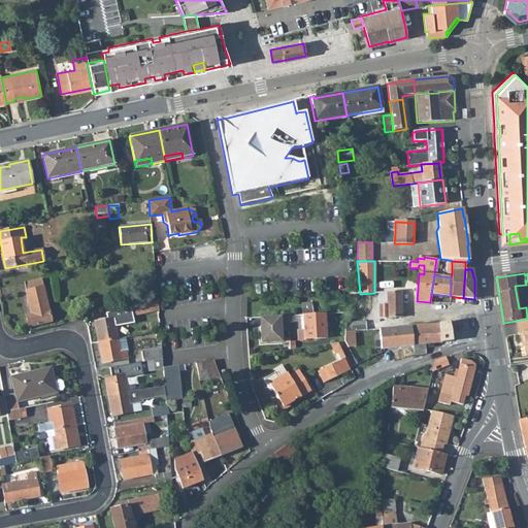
[(52,322),(41,278),(24,283),(31,314),(26,315),(28,327),(52,322)]
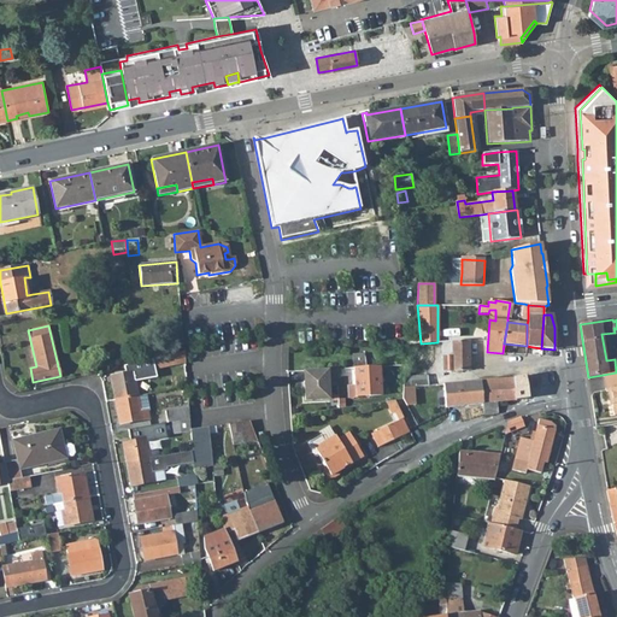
[(469,341),(452,342),(452,345),(452,356),(442,357),(444,371),(469,370),(469,341)]
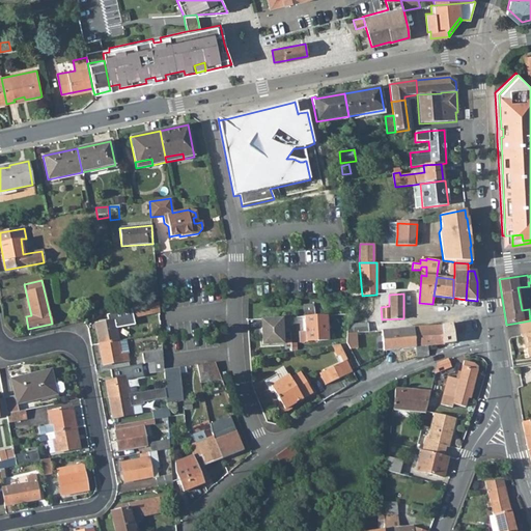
[(133,318),(159,312),(158,303),(131,310),(133,318)]
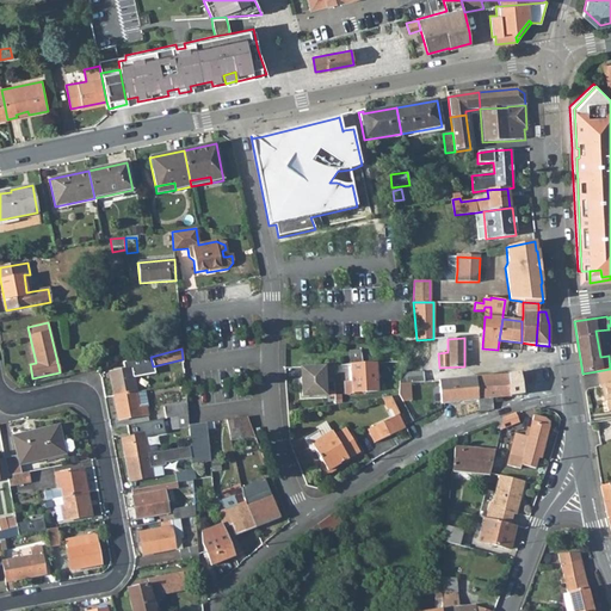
[(349,351),(350,364),(362,363),(360,350),(349,351)]
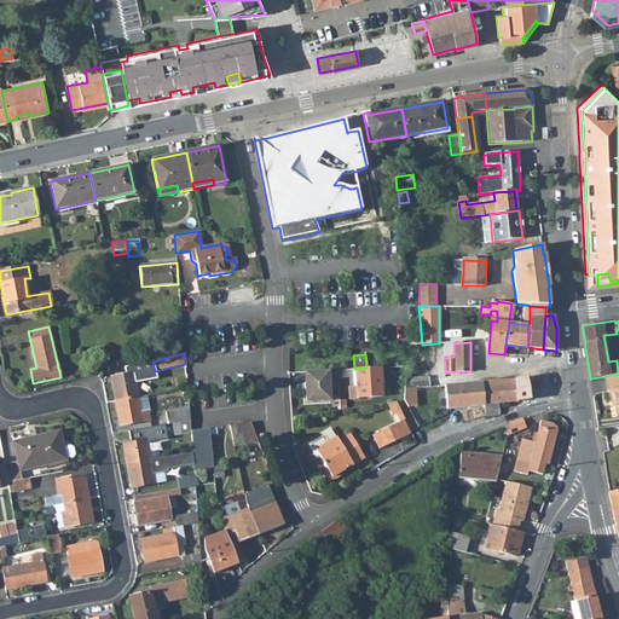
[(382,397),(381,368),(366,368),(356,369),(356,388),(350,388),(350,398),(382,397)]
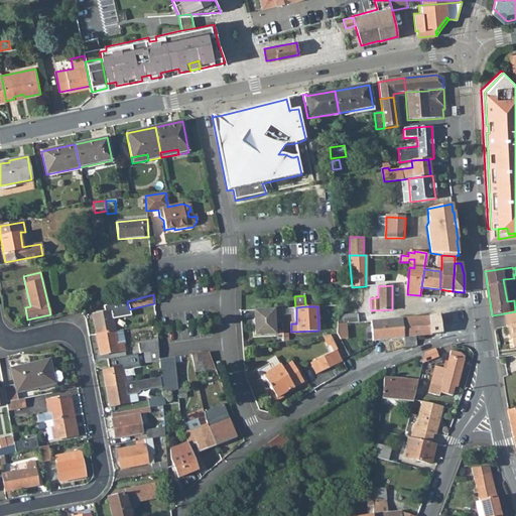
[(282,308),(255,309),(255,318),(254,318),(255,335),(275,334),(275,323),(282,321),(282,308)]
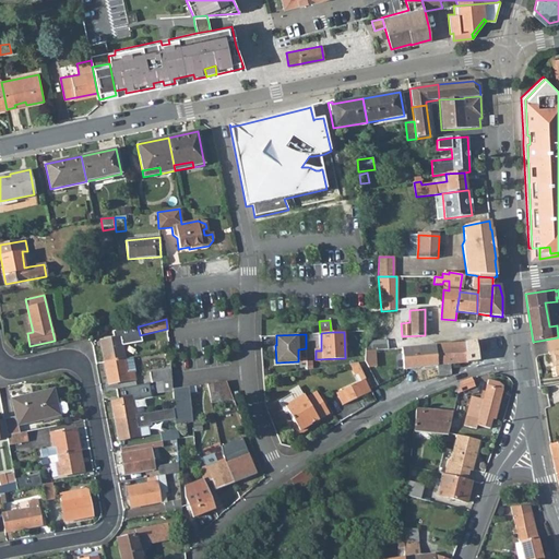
[(99,341),(104,363),(125,358),(121,346),(129,345),(128,335),(99,341)]
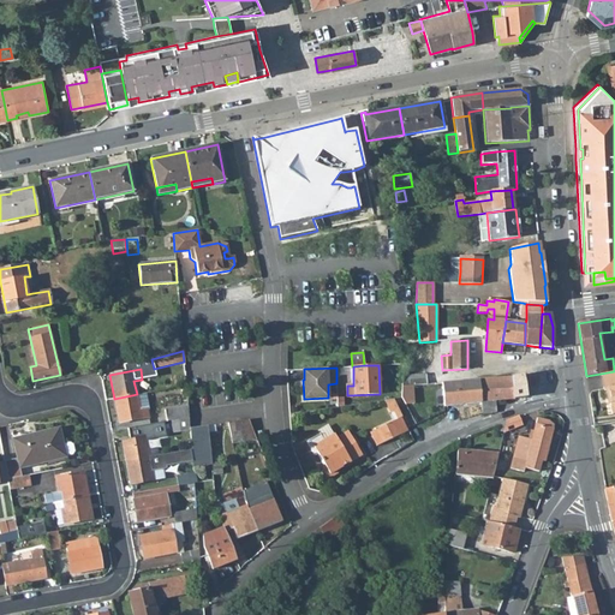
[(613,413),(614,413),(614,370),(614,371),(601,374),(603,389),(605,389),(608,388),(610,402),(613,413)]
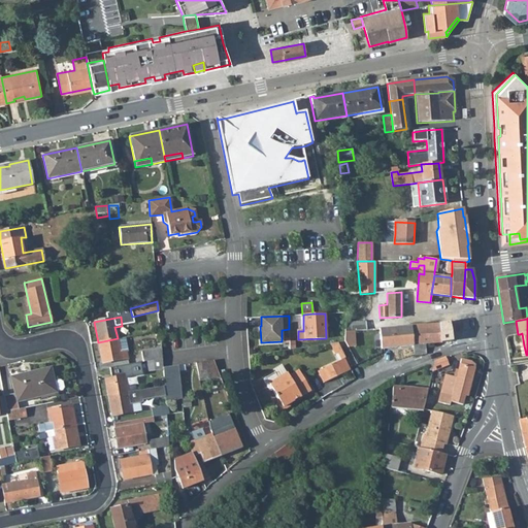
[(366,330),(365,322),(345,323),(345,332),(354,331),(366,330)]
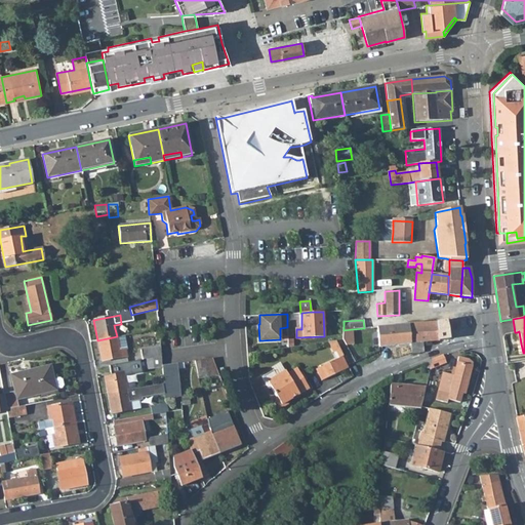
[(437,340),(449,338),(446,320),(435,322),(437,340)]
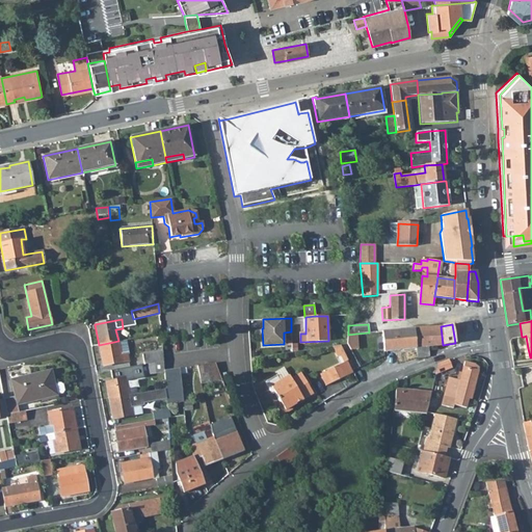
[(415,327),(415,329),(416,348),(417,357),(429,356),(428,347),(443,345),(441,326),(415,327)]
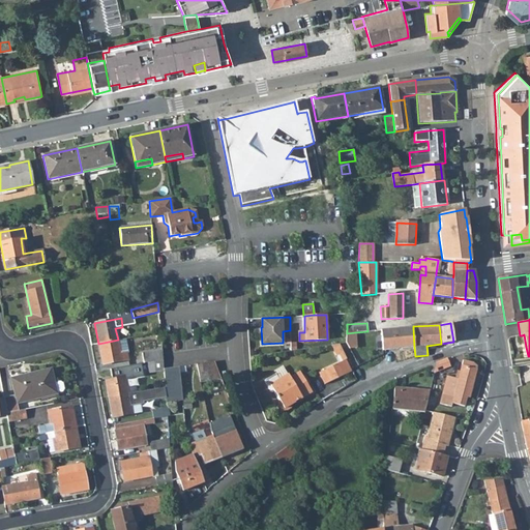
[(382,350),(414,347),(413,328),(380,330),(382,350)]
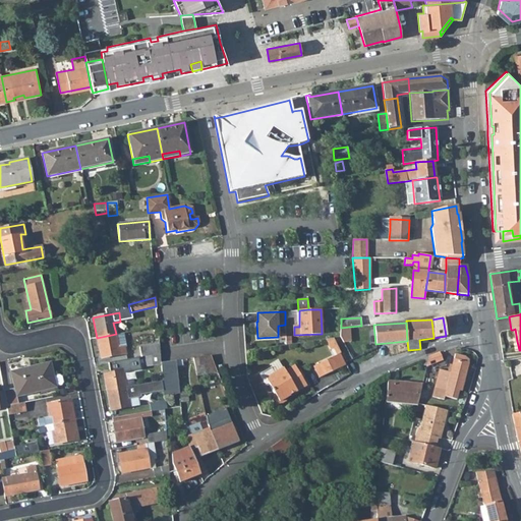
[(340,337),(343,342),(351,342),(349,327),(341,328),(340,337)]
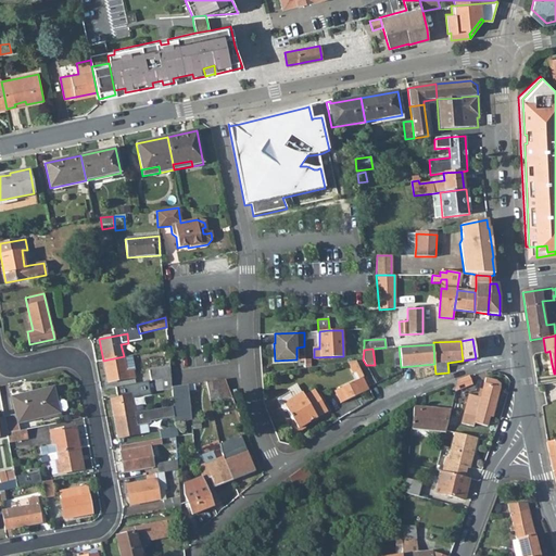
[(108,382),(135,377),(130,355),(124,356),(103,361),(108,382)]
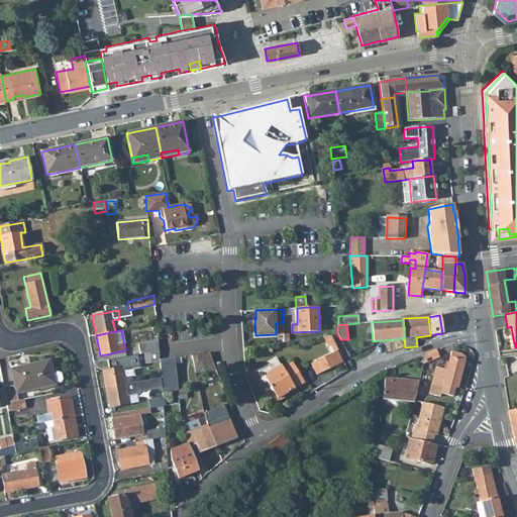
[(330,335),(323,336),(328,346),(332,345),(334,343),(330,335)]
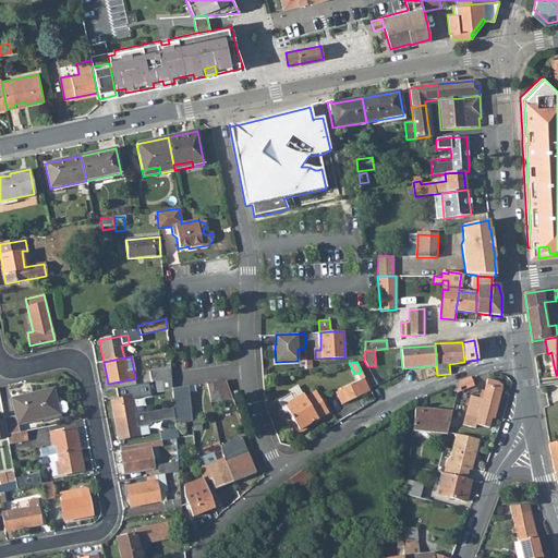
[(156,381),(171,379),(170,368),(149,372),(152,383),(156,381)]
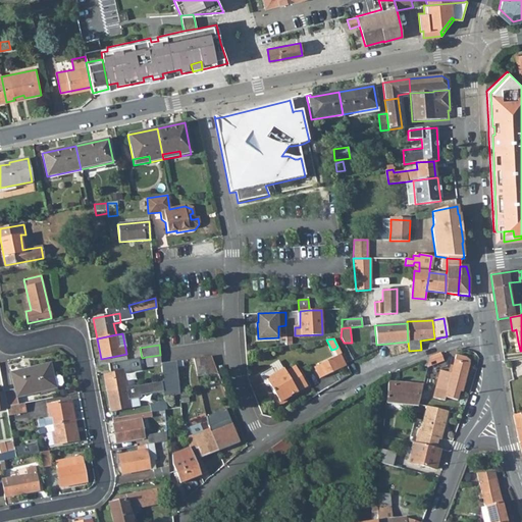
[(430,356),(427,367),(444,361),(439,352),(430,356)]
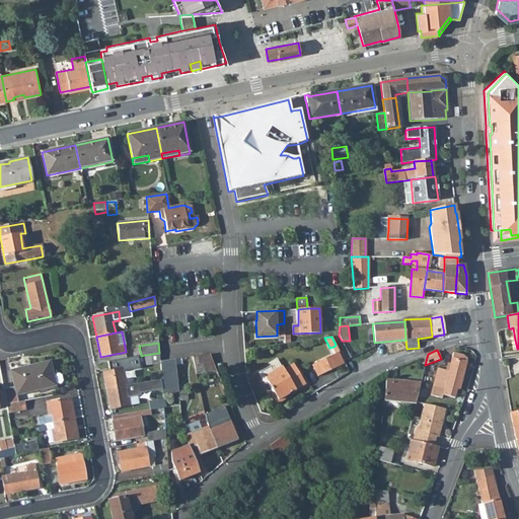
[(317,376),(344,364),(338,352),(337,353),(312,365),(317,376)]
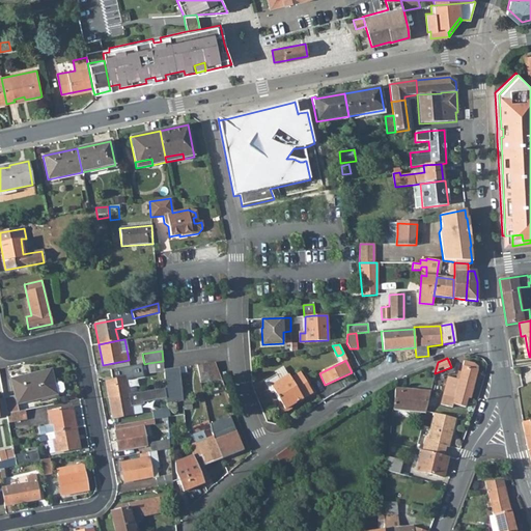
[(164,370),(163,361),(148,363),(149,373),(164,371),(164,370)]
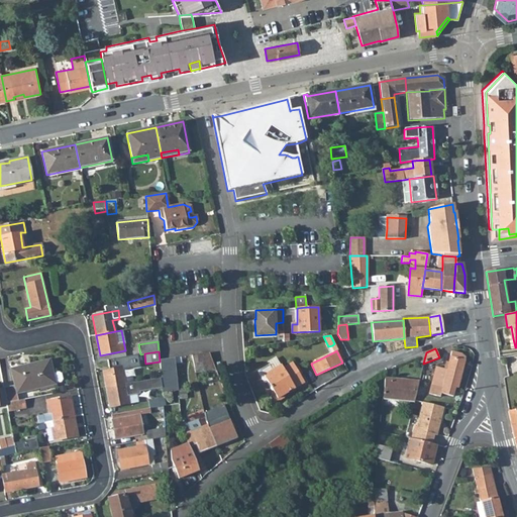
[(441,393),(452,396),(455,387),(457,388),(466,357),(461,353),(451,351),(446,370),(436,367),(431,385),(441,388),(440,393),(441,393)]
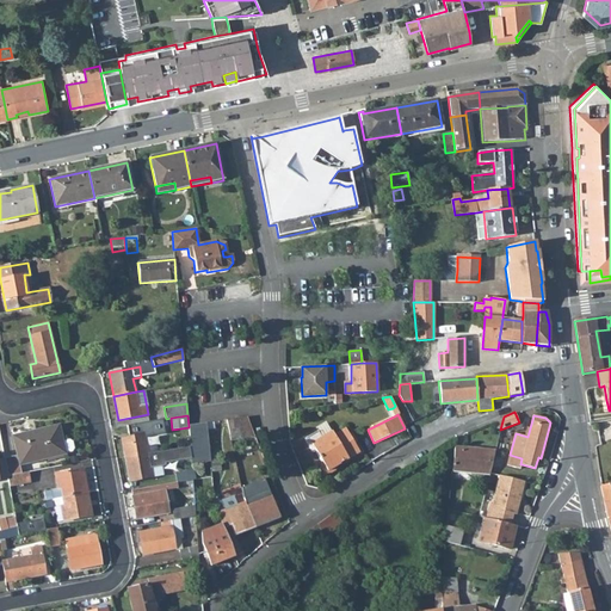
[(247,418),(227,420),(229,434),(242,432),(244,438),(254,437),(247,418)]
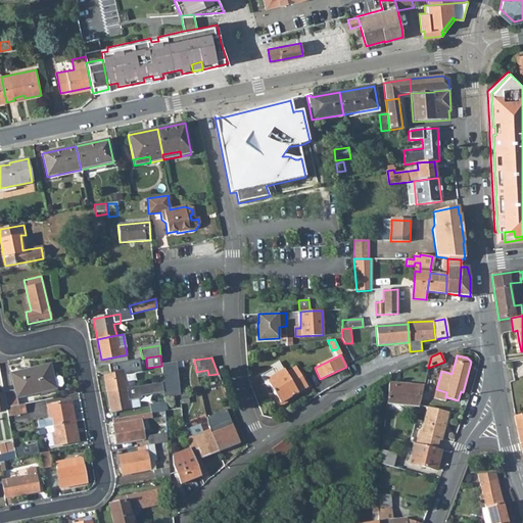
[(104,376),(106,391),(134,386),(133,382),(126,384),(123,373),(141,370),(139,359),(108,364),(110,375),(104,376)]
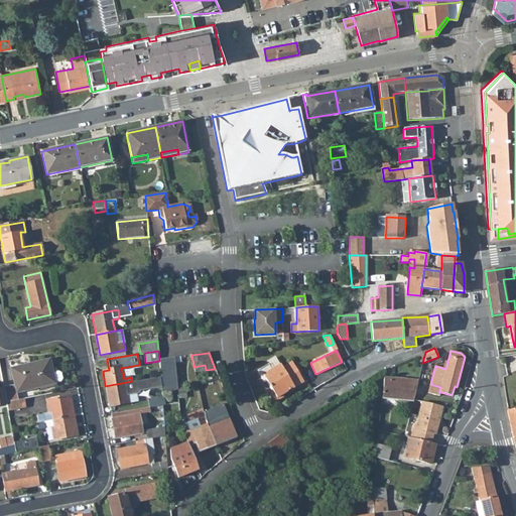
[(275,356),(266,362),(267,364),(271,370),(280,365),(275,356)]
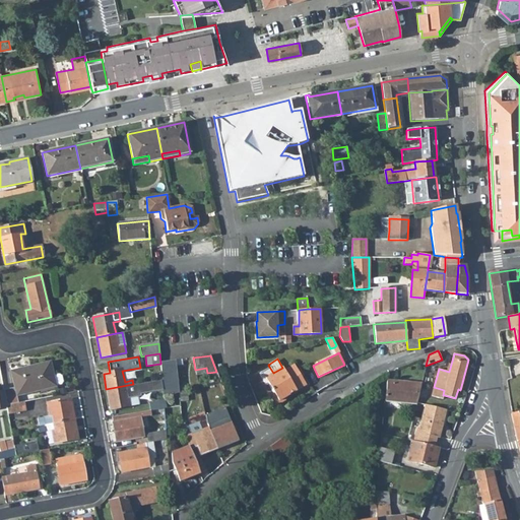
[(175,360),(160,363),(160,364),(161,380),(163,390),(164,393),(179,391),(175,360)]
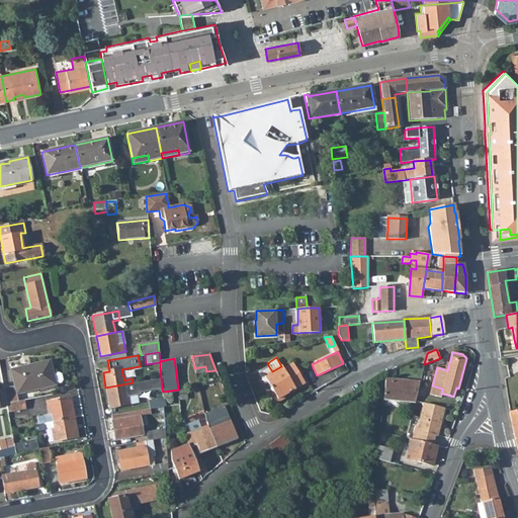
[(6,404),(18,402),(16,395),(16,393),(39,386),(39,389),(56,384),(56,383),(61,382),(63,380),(61,374),(59,372),(54,374),(50,360),(10,369),(14,386),(3,389),(6,404)]
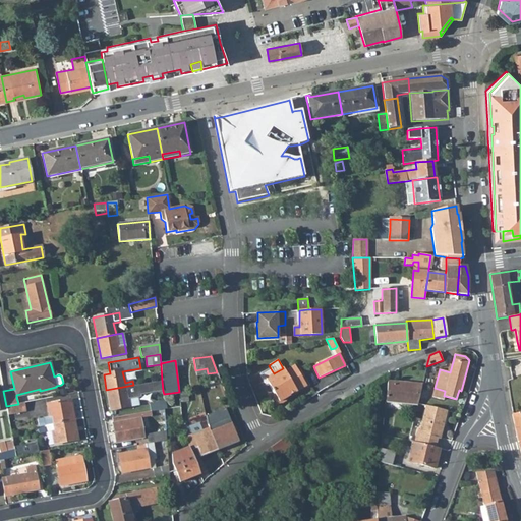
[(286,401),(287,397),(306,386),(295,365),(285,371),(283,368),(274,373),(270,367),(259,374),(267,387),(269,385),(274,394),(273,397),(277,403),(280,404),(286,401)]
